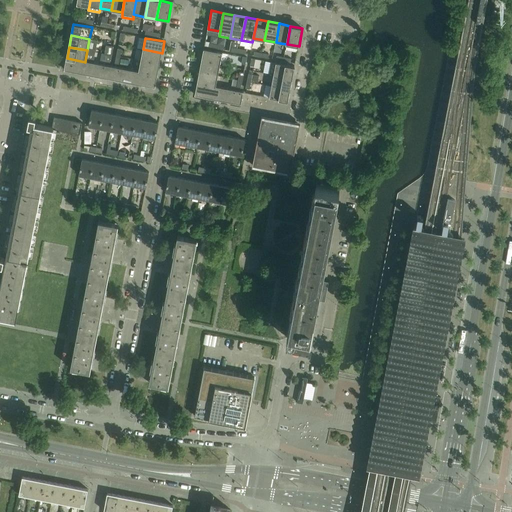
[(162,53),(143,49),(141,61),(160,64),(162,53)]
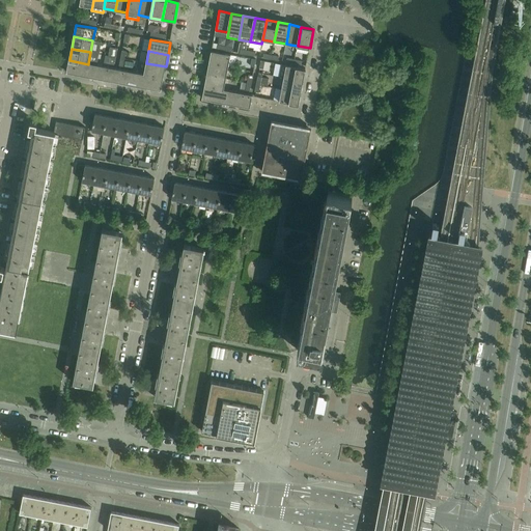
[(212,51),(210,62),(228,66),(230,55),(212,51)]
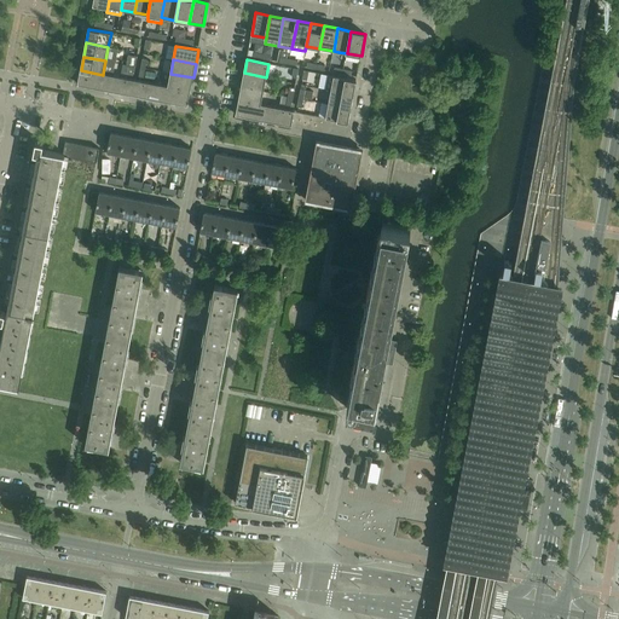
[(103,75),(81,70),(77,85),(105,90),(109,75),(103,74),(103,75)]
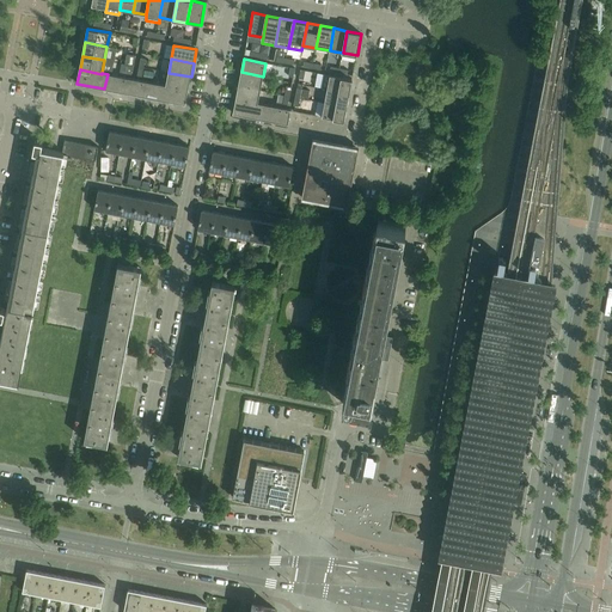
[(263,77),(242,72),(239,86),(261,90),(263,77)]
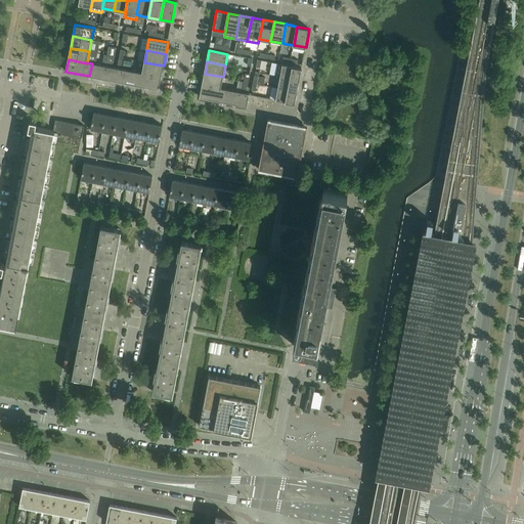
[(144,62),(142,73),(142,74),(161,78),(164,66),(144,62)]
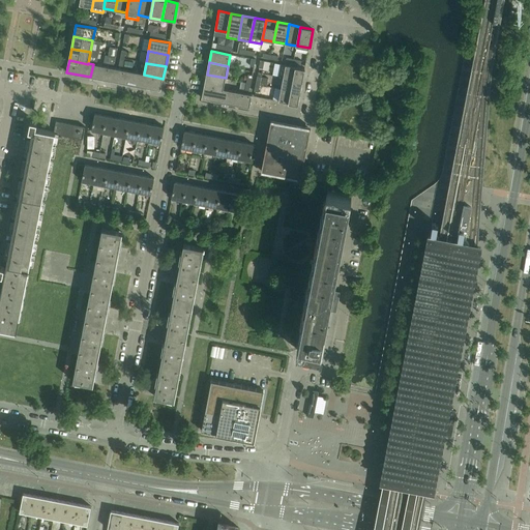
[(116,68),(93,64),(90,77),(114,81),(116,68)]
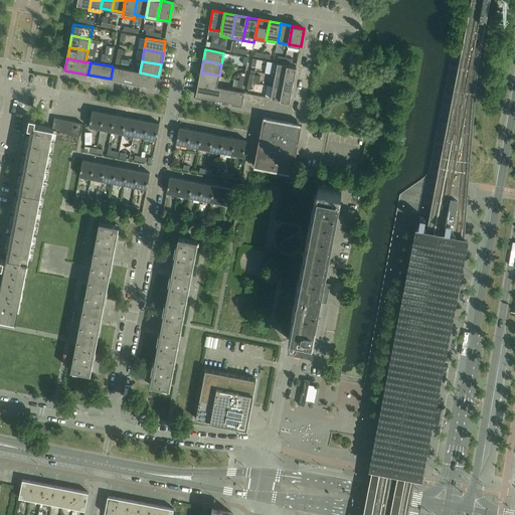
[(297,66),(274,62),(271,74),(276,74),(294,78),(297,66)]
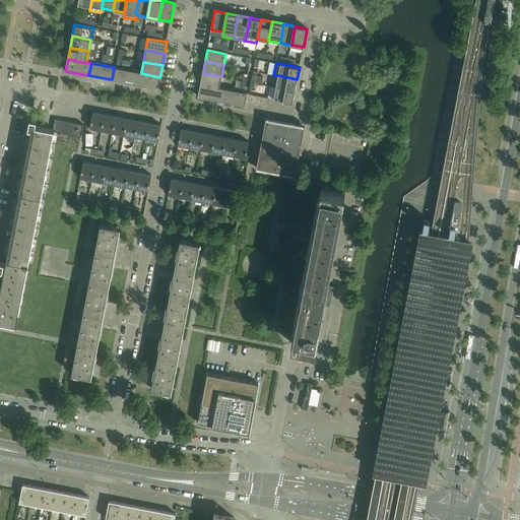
[(137,71),(116,67),(114,67),(112,79),(134,84),(137,71)]
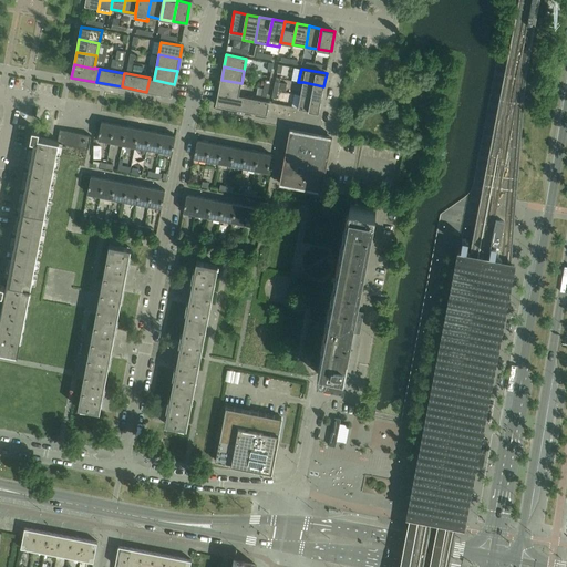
[(174,84),(154,80),(154,79),(150,78),(146,92),(172,96),(174,84)]
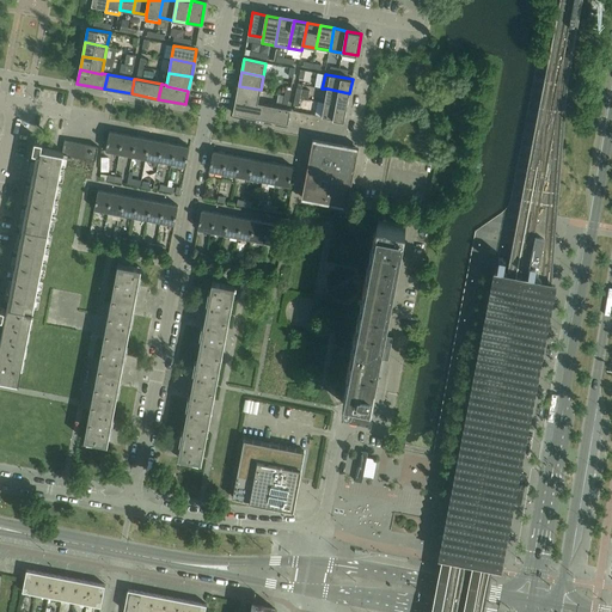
[(261,90),(239,86),(236,99),(258,104),(258,103),(261,90)]
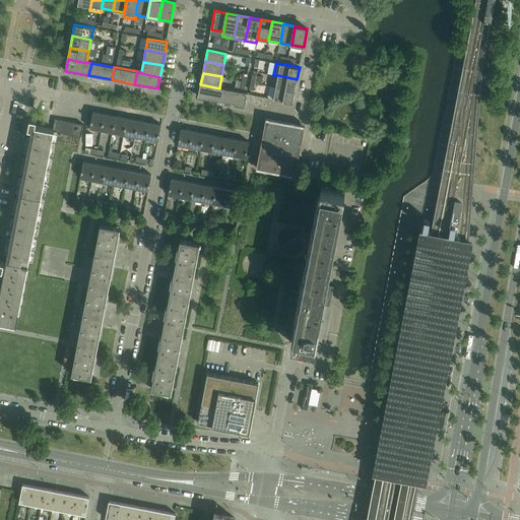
[(297,79),(278,75),(276,87),(295,90),(297,79)]
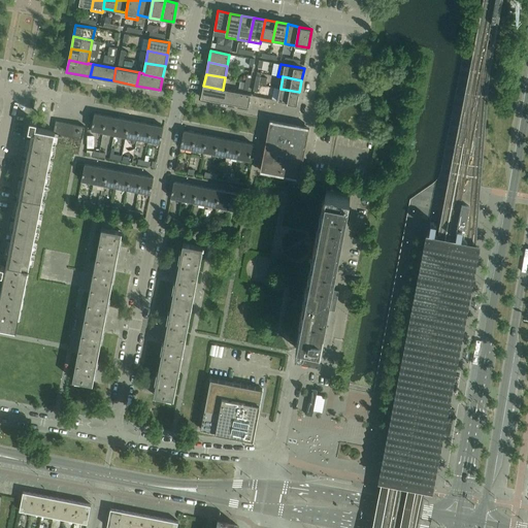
[(223,90),(203,86),(201,98),(225,102),(227,90),(223,89),(223,90)]
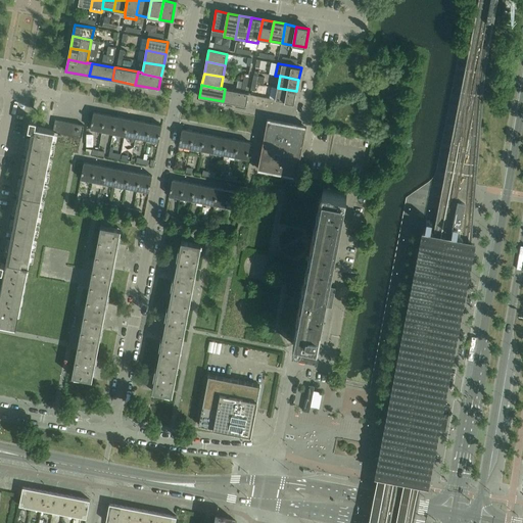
[(296,91),(278,88),(276,100),(294,103),(296,91)]
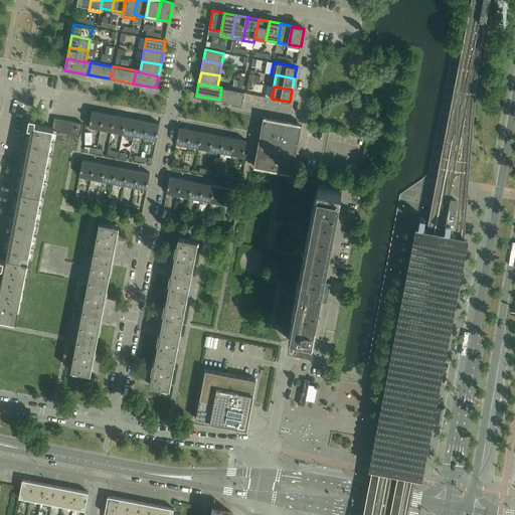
[(244,92),(221,88),(219,100),(242,105),(244,92)]
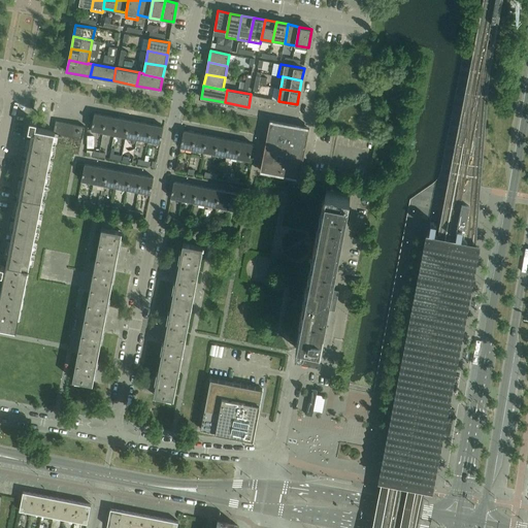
[(106,116),(95,113),(92,130),(92,132),(96,133),(97,131),(103,132),(106,116)]
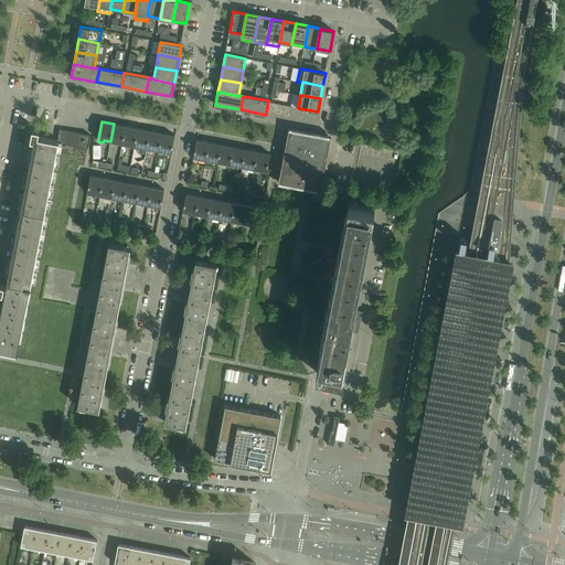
[(114,124),(110,141),(110,144),(115,145),(116,142),(123,144),(126,126),(114,124)]
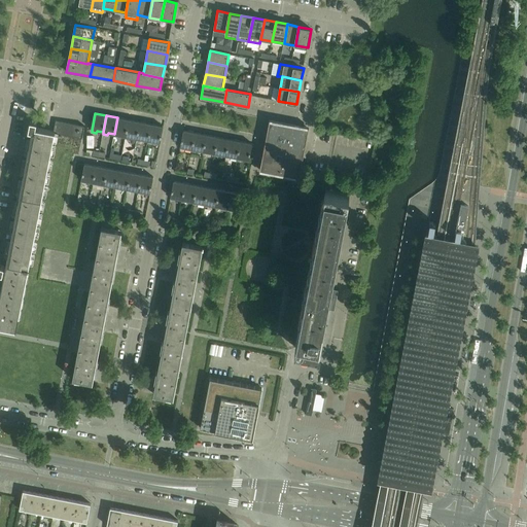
[(117,117),(114,134),(114,136),(118,137),(118,135),(126,136),(129,120),(117,117)]
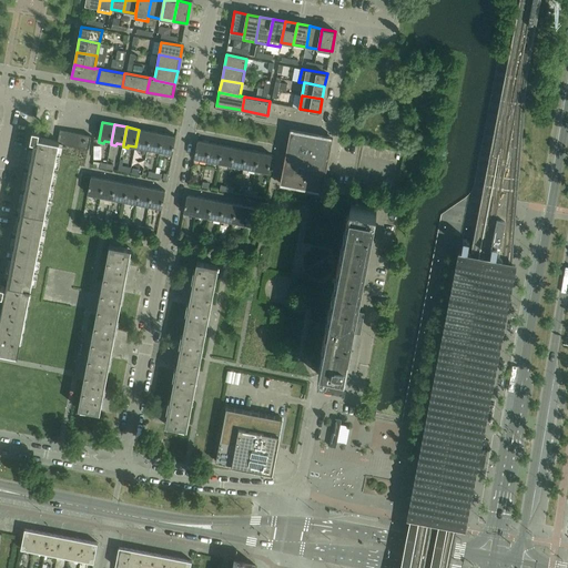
[(40,132),(39,132),(39,130),(34,129),(33,131),(31,141),(38,142),(9,287),(7,287),(7,288),(4,287),(4,286),(0,285),(0,294),(3,295),(3,294),(6,294),(0,322),(0,352),(19,355),(31,290),(32,290),(32,287),(31,287),(60,143),(60,142),(58,142),(39,138),(40,132)]
